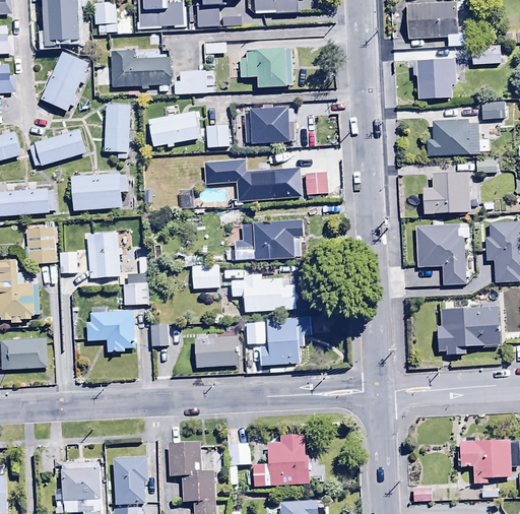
[(0,0),(0,13),(10,14),(9,0),(0,0)]
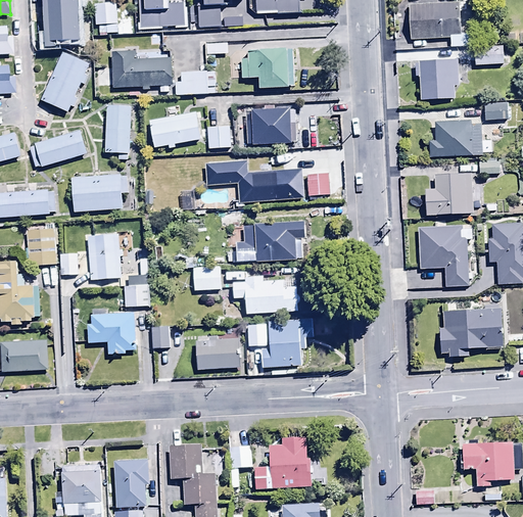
[(135,0),(137,29),(187,27),(185,0),(135,0)]
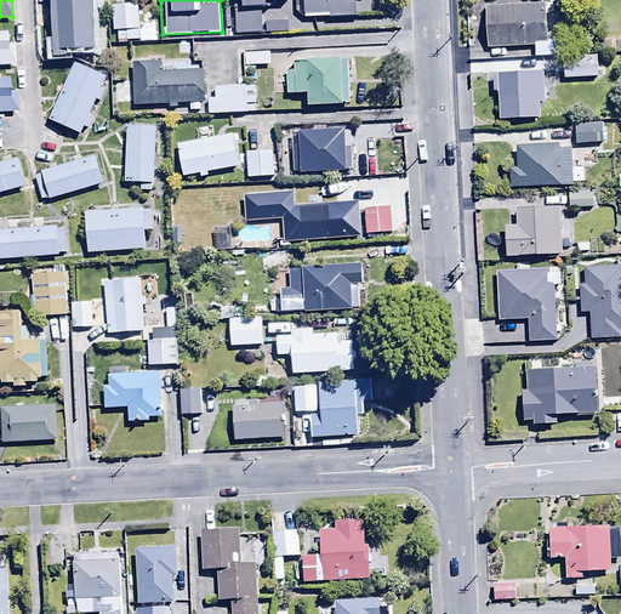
[(233,0),(235,32),(263,30),(262,7),(269,7),(268,0),(233,0)]
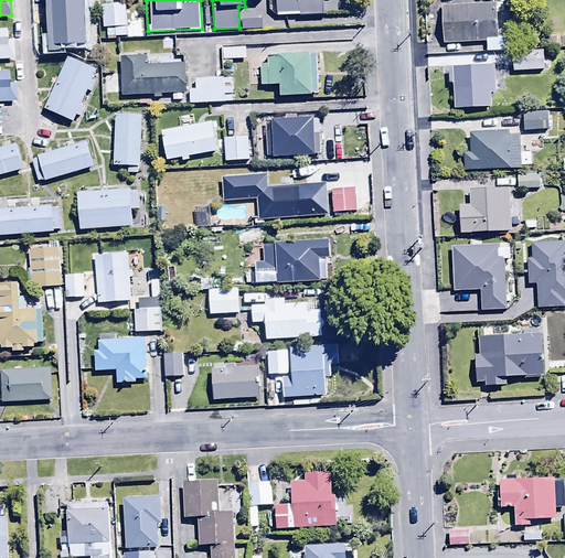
[(276,0),(277,11),(301,10),(301,12),(323,11),(322,0),(276,0)]
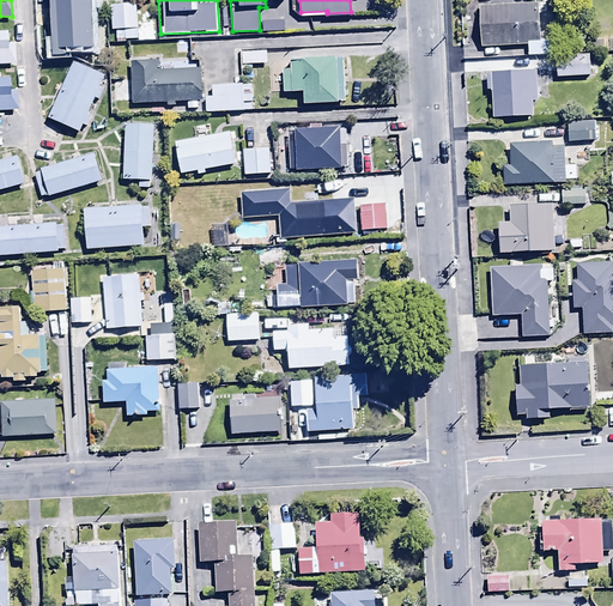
[(480,2),(481,44),(528,42),(528,54),(548,53),(546,0),(535,0),(535,1),(480,2)]
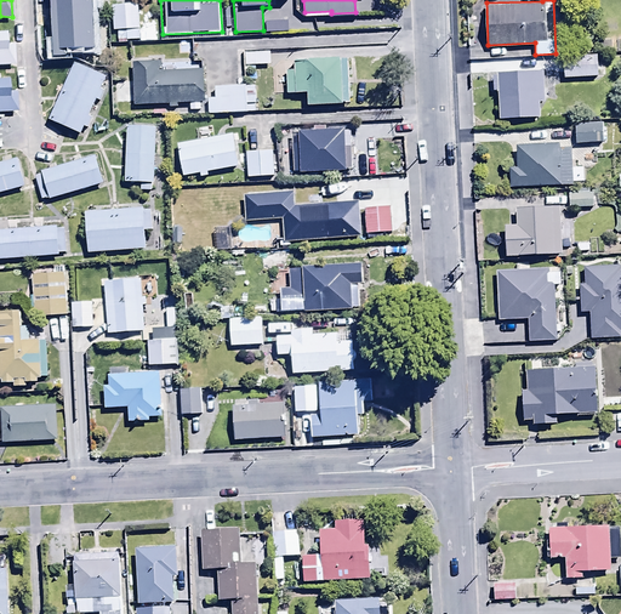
[(140,1),(113,3),(113,29),(118,29),(118,38),(141,37),(140,1)]
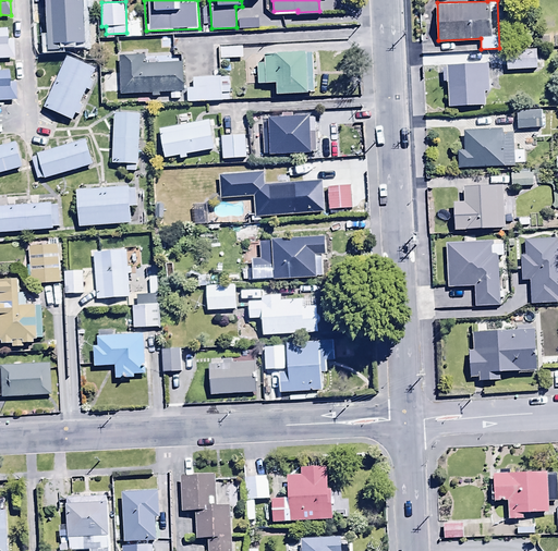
[(0,57),(15,57),(15,34),(5,34),(7,23),(0,22),(0,57)]
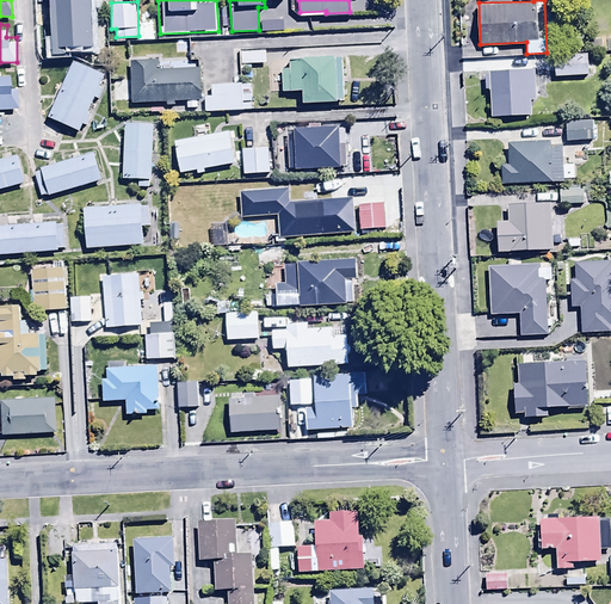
[(554,48),(555,75),(596,73),(594,55),(590,56),(588,47),(554,48)]
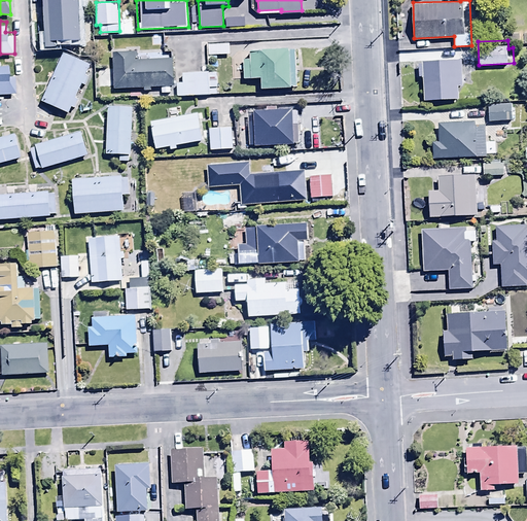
[(208,54),(231,53),(230,41),(207,42),(208,54)]
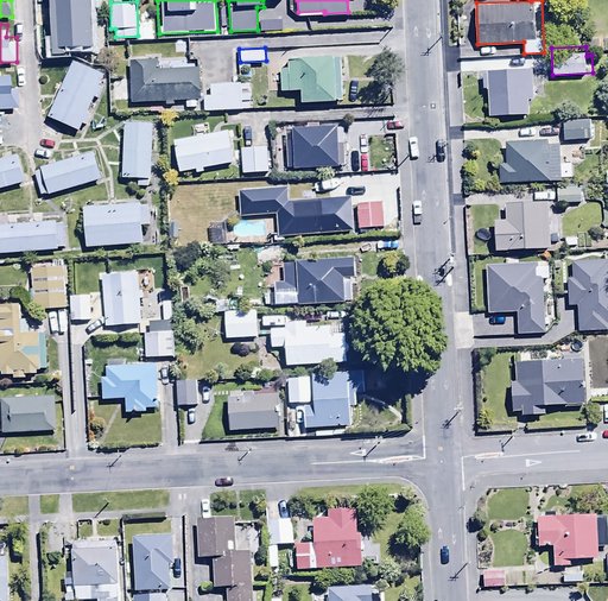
[(340,54),(289,56),(290,68),(279,68),(280,92),(302,90),(303,103),(342,101),(340,54)]
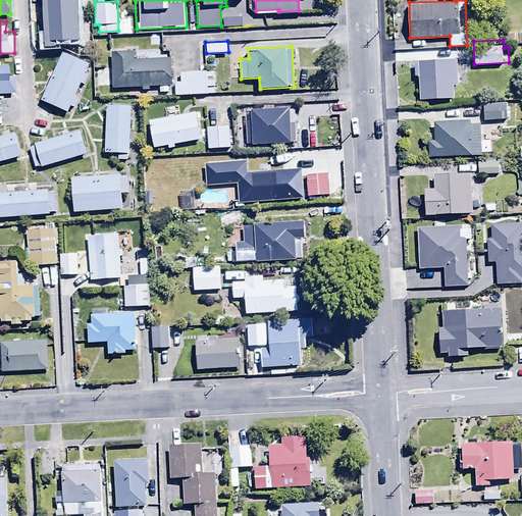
[(111,52),(113,86),(159,84),(159,90),(169,90),(169,84),(173,84),(171,57),(136,59),(135,50),(111,52)]
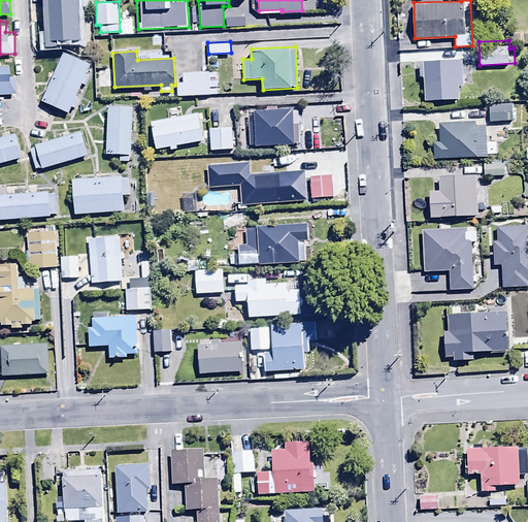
[(64,52),(41,101),(71,115),(94,65),(64,52)]
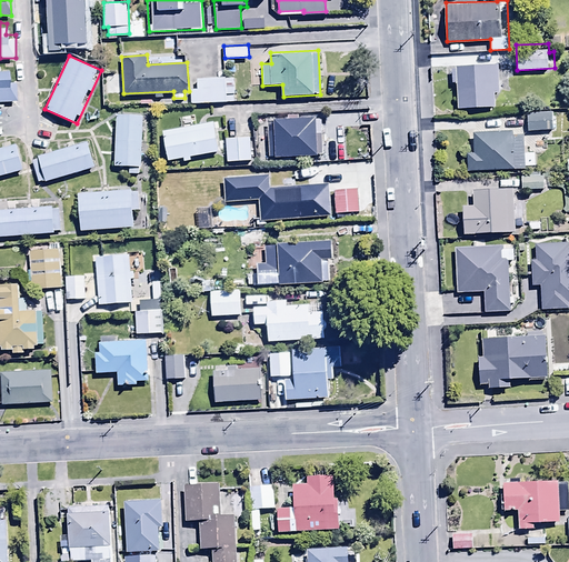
[(499,94),(498,64),(452,66),(452,83),(457,82),(458,110),(496,109),(495,94),(499,94)]
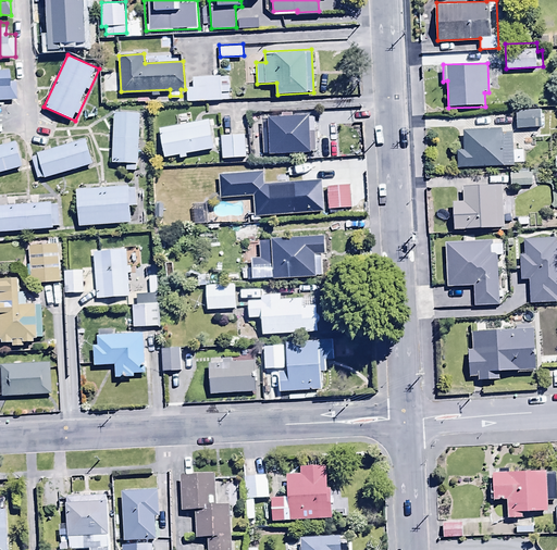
[(0,98),(14,98),(14,77),(8,77),(8,69),(0,69),(0,98)]
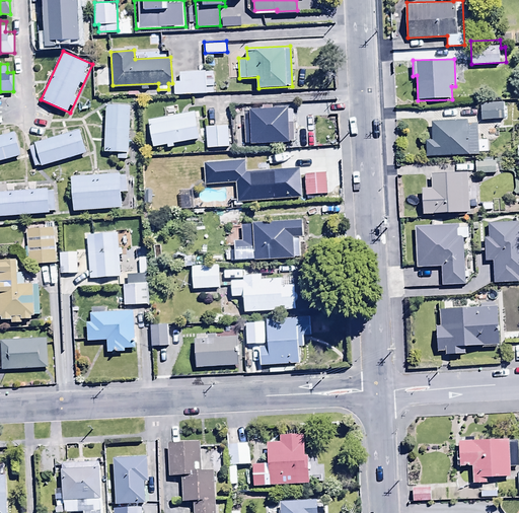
[(173,81),(174,94),(215,90),(213,68),(179,71),(180,80),(173,81)]
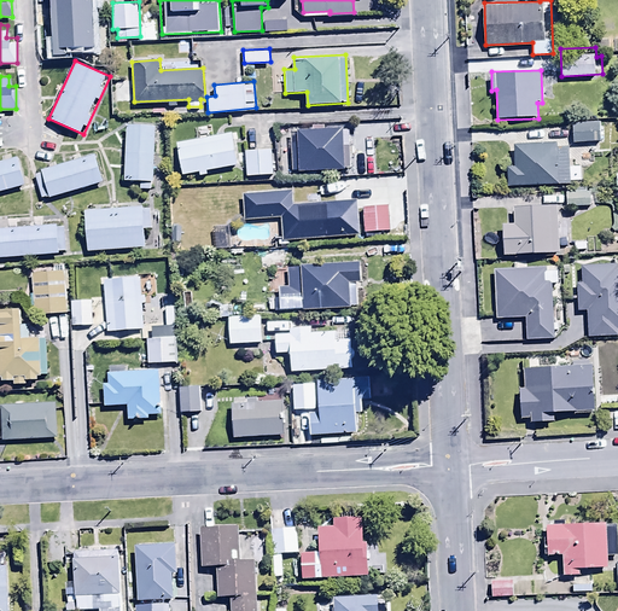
[(617,117),(572,120),(573,140),(617,138),(617,117)]
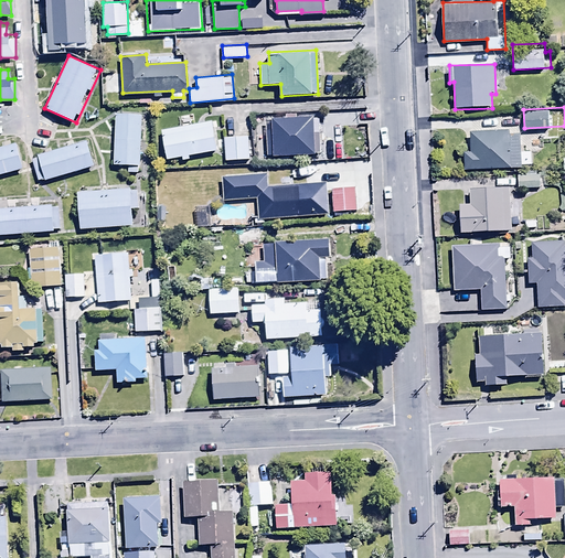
[(142,114),(116,113),(114,164),(129,165),(129,172),(138,172),(138,167),(140,167),(142,114)]
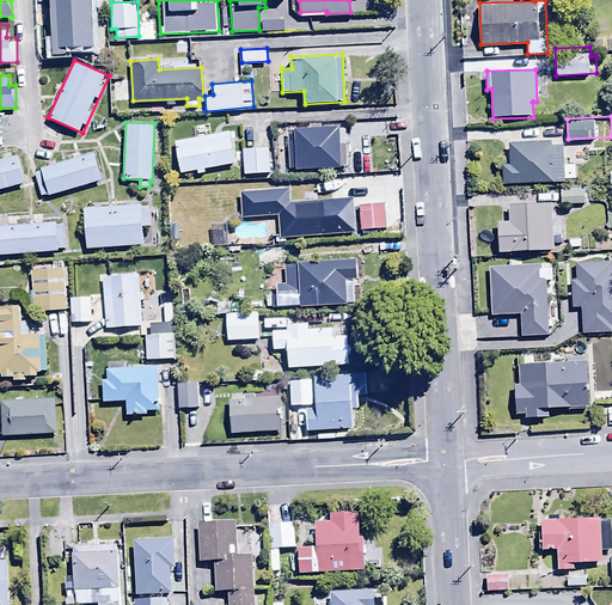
[(311,128),(288,128),(288,169),(322,169),(322,172),(335,172),(335,167),(347,167),(347,127),(322,127),(322,122),(311,122),(311,128)]
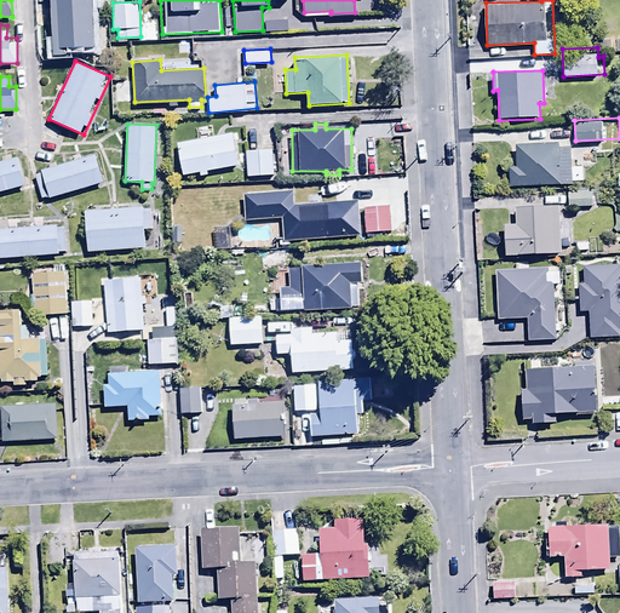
[(234,131),(177,142),(183,175),(200,172),(201,175),(208,173),(208,171),(240,165),(234,131)]
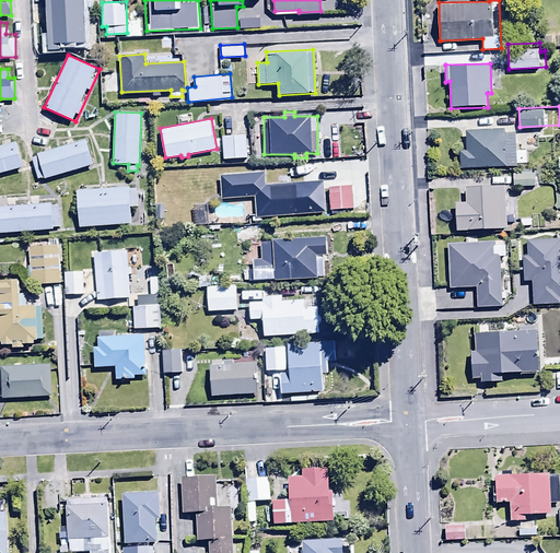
[(461,150),(461,167),(516,167),(515,133),(505,133),(505,129),(466,129),(467,150),(461,150)]
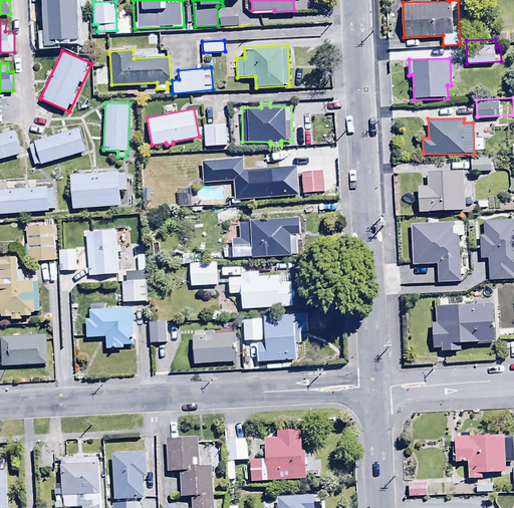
[(229,121),(204,121),(205,145),(208,145),(208,149),(230,149),(229,121)]
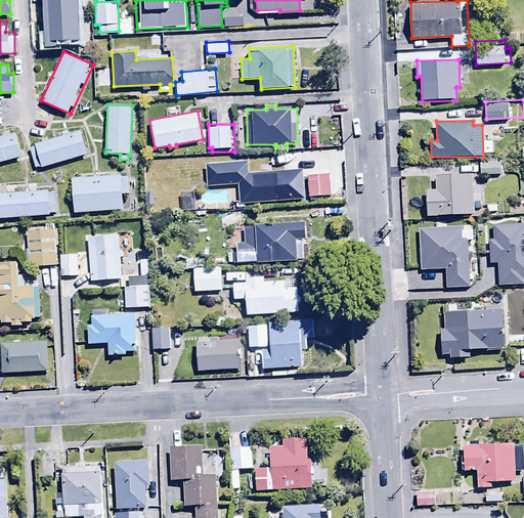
[(42,167),(87,153),(80,130),(30,146),(36,165),(41,163),(42,167)]
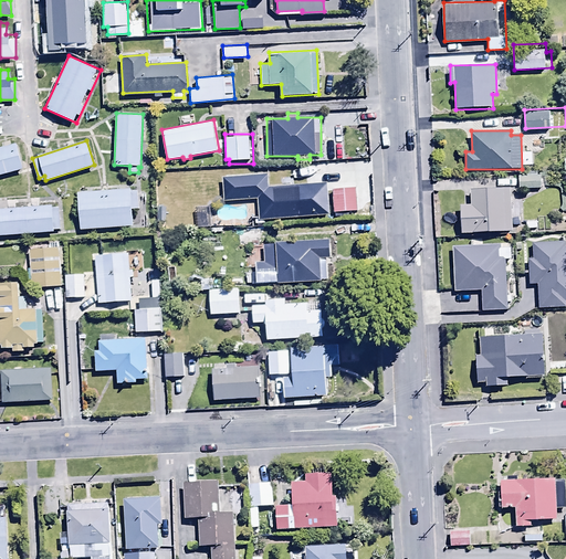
[(0,147),(0,172),(24,167),(18,143),(0,147)]
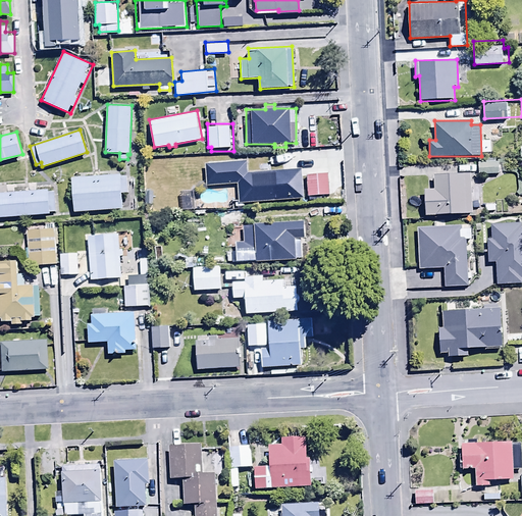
[(248,170),(247,160),(205,162),(206,185),(238,183),(238,201),(304,197),(303,166),(270,168),(270,159),(258,160),(259,170),(248,170)]
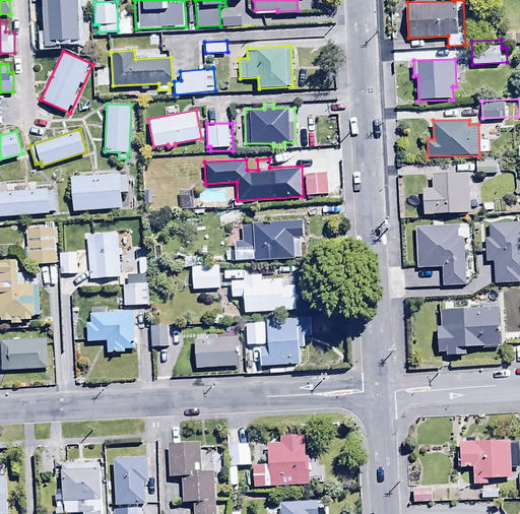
[(497,172),(497,158),(476,159),(476,172),(497,172)]
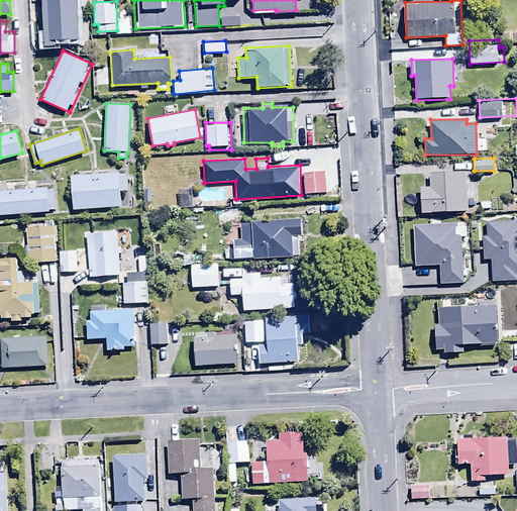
[(303,167),(305,193),(327,191),(325,165),(303,167)]
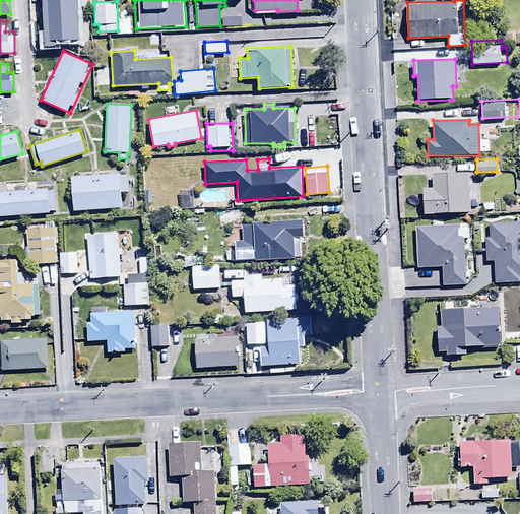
[(127,172),(71,177),(74,211),(123,207),(122,192),(129,191),(127,172)]
